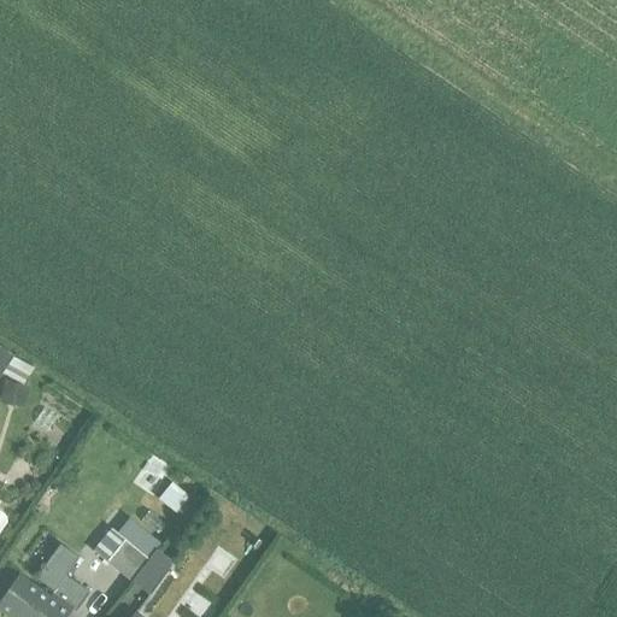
[(0,377),(3,374),(13,358),(0,348),(0,377)]
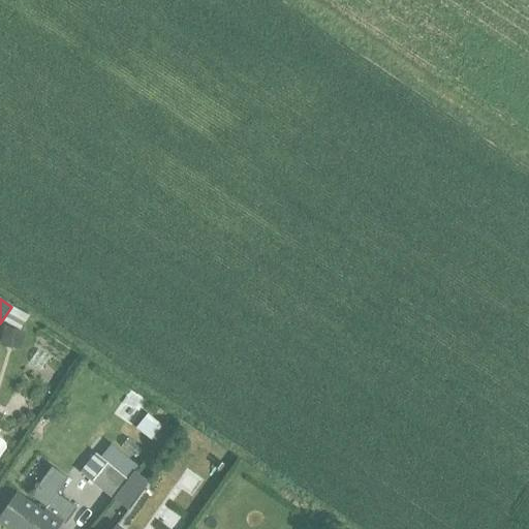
[(11,307),(2,320),(20,331),(29,317),(11,307)]
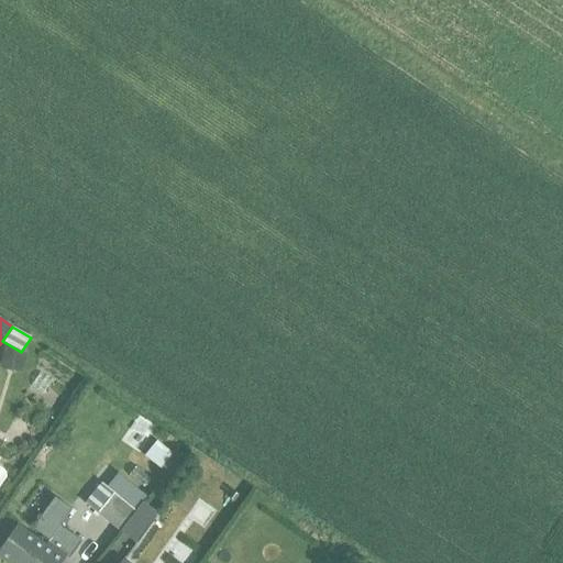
[(3,349),(0,365),(0,367),(22,374),(26,354),(3,349)]
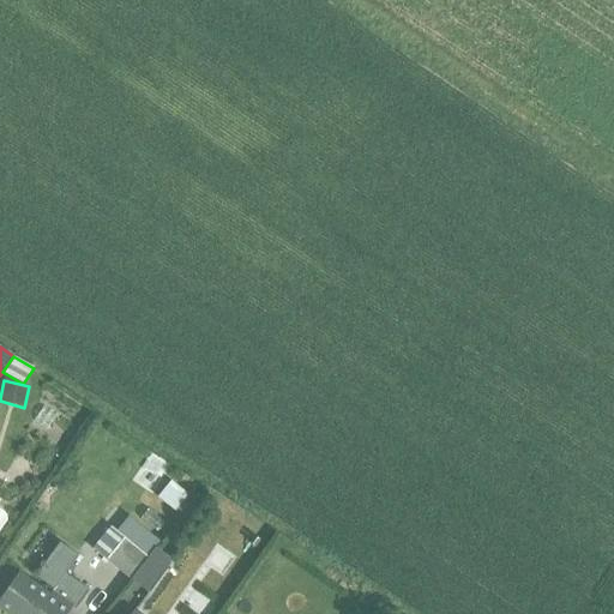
[(151,453),(132,481),(152,495),(172,468),(151,453)]
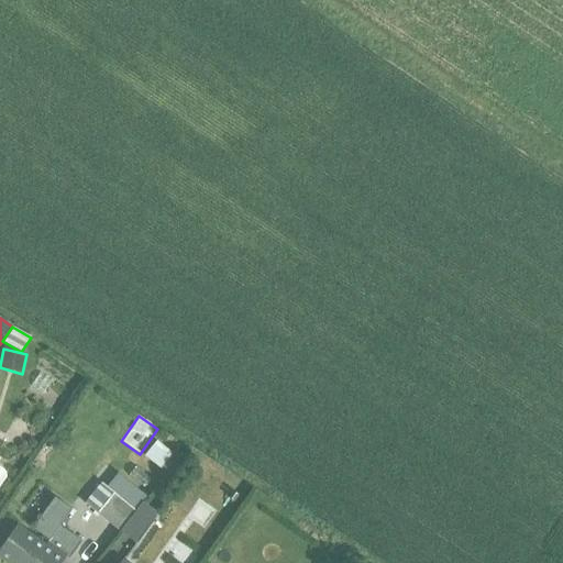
[(154,444),(145,456),(161,468),(170,457),(154,444)]
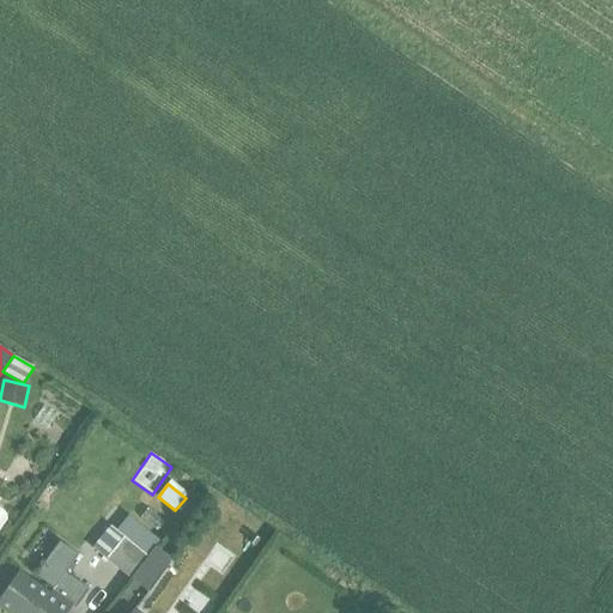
[(131,578),(155,545),(163,533),(143,519),(133,530),(134,532),(133,533),(116,520),(92,547),(131,578)]
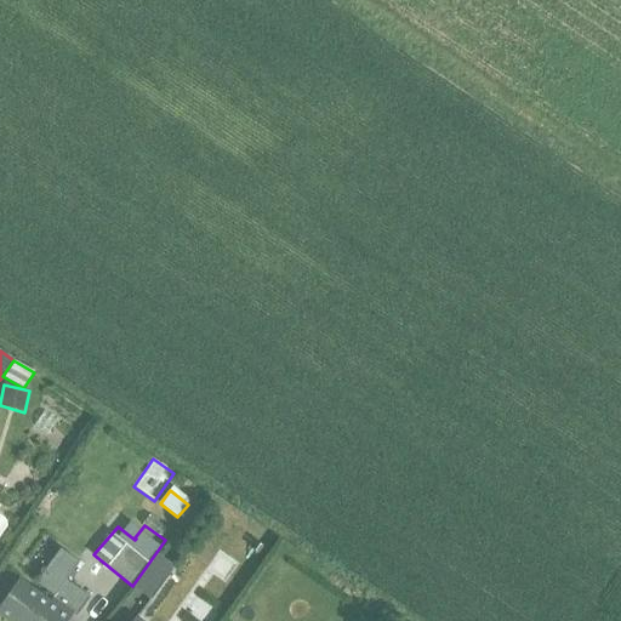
[(20,579),(0,607),(0,611),(13,620),(67,620),(73,614),(77,616),(91,596),(66,579),(79,560),(60,547),(35,582),(53,596),(50,600),(20,579)]
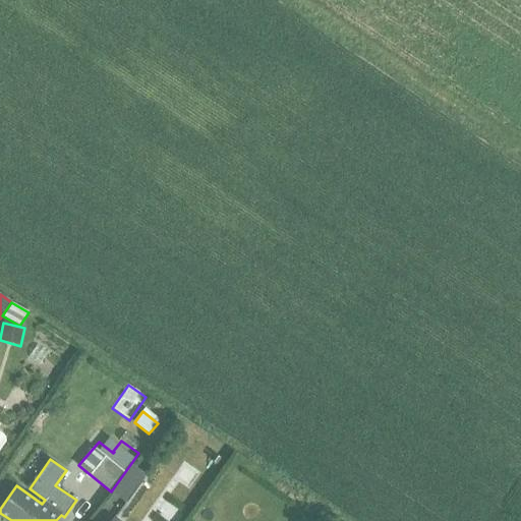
[(126,503),(148,475),(131,463),(111,491),(126,503)]
